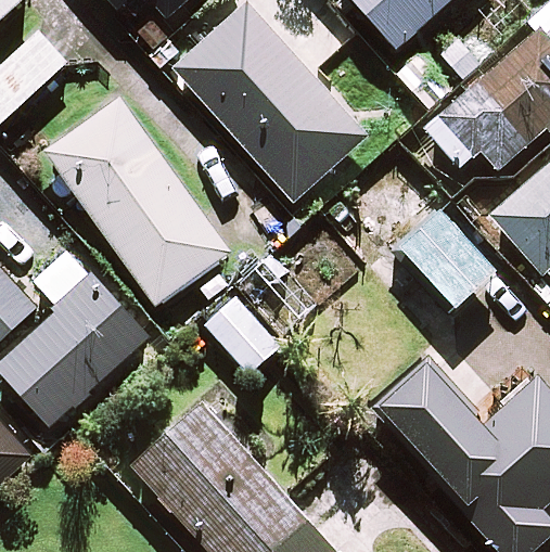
[(0,21),(23,0),(0,0),(0,21)]
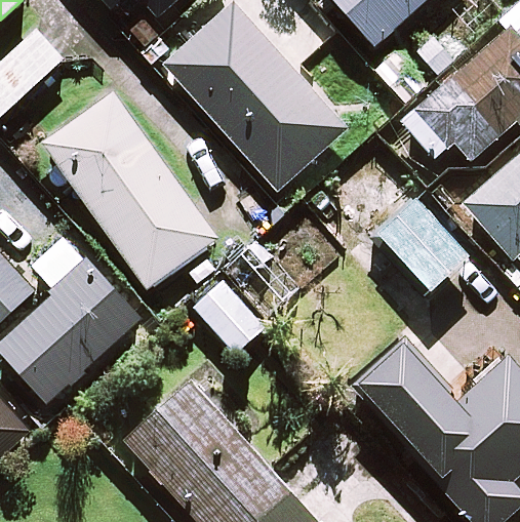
[(104,0),(112,8),(121,0),(142,0),(157,17),(177,0),(104,0)]
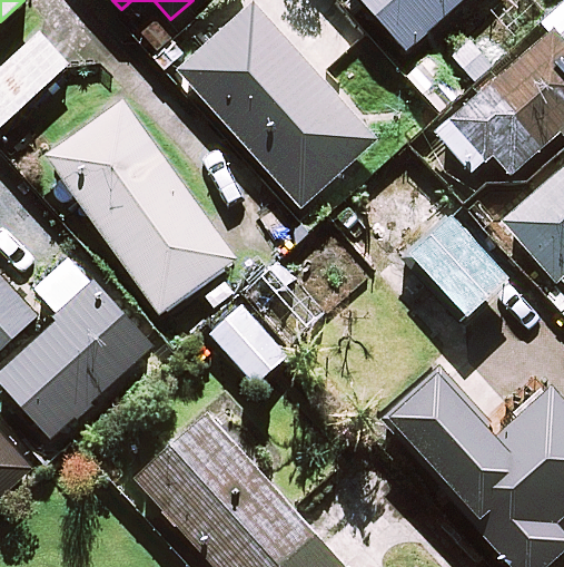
[(359,0),(405,51),(462,0),(359,0)]
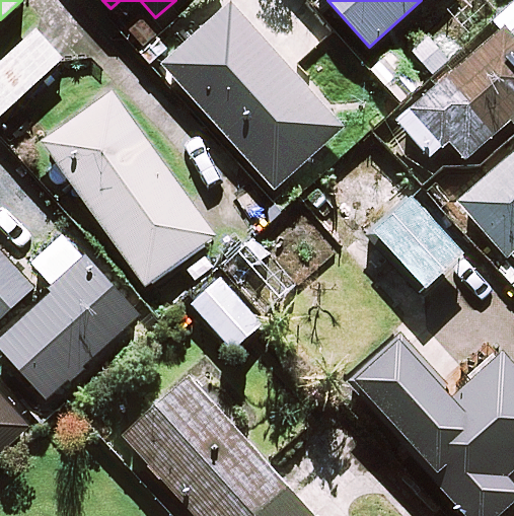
[(341,128),(226,3),(159,64),(274,189),(341,128)]
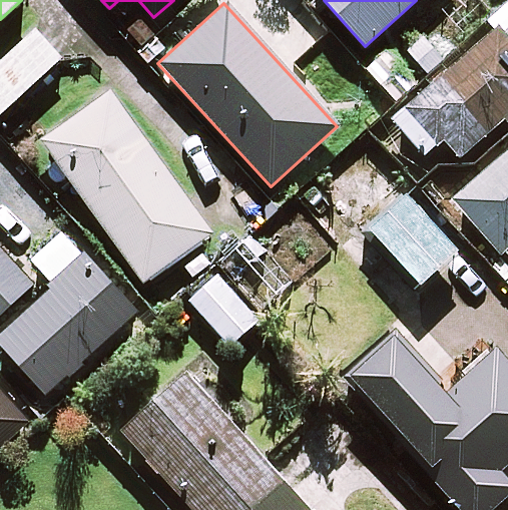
[(507,19),(391,118),(422,156),(442,139),(458,157),(507,115),(507,19)]
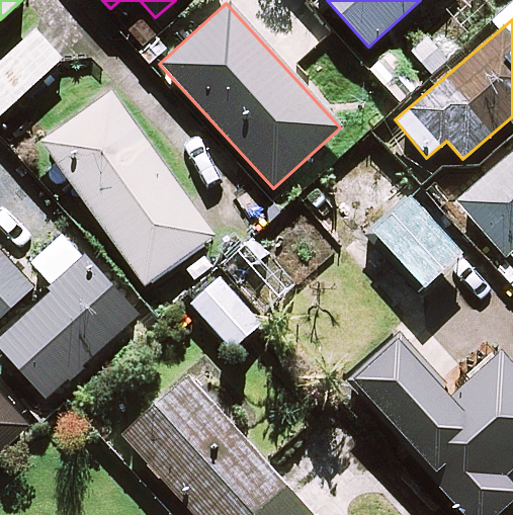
[(60,61),(34,31),(0,62),(0,113),(60,61)]
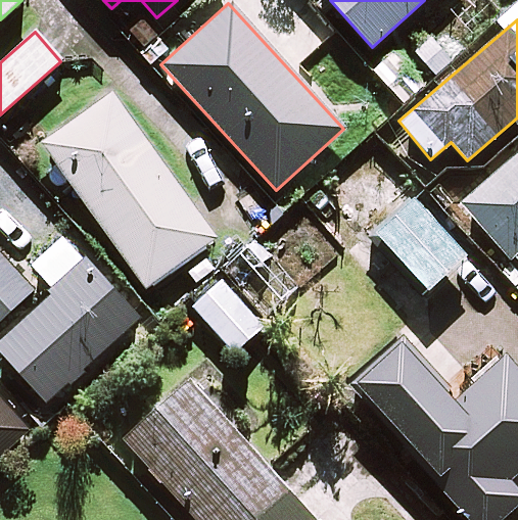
[(214,238),(111,95),(43,144),(145,287),(214,238)]
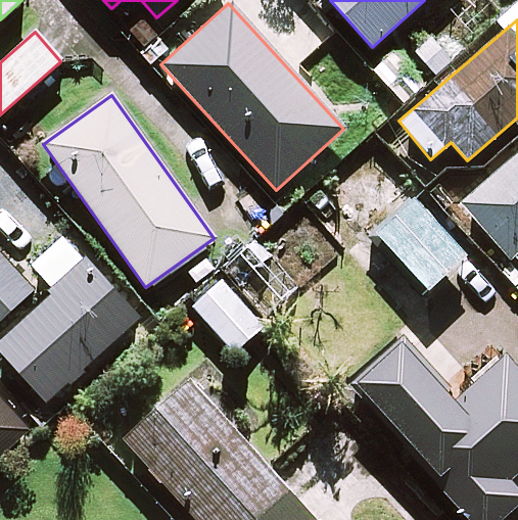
[(517,151),(463,199),(517,262),(517,151)]
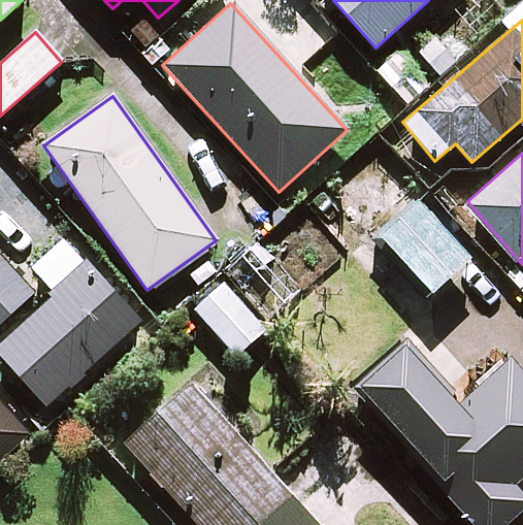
[(471,258),(412,195),(373,232),(433,294),(471,258)]
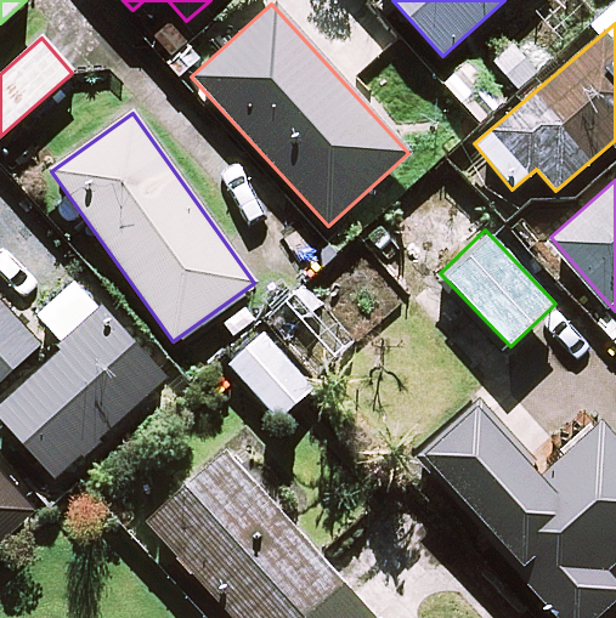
[(167,375),(77,279),(38,316),(66,345),(0,408),(0,418),(57,478),(167,375)]
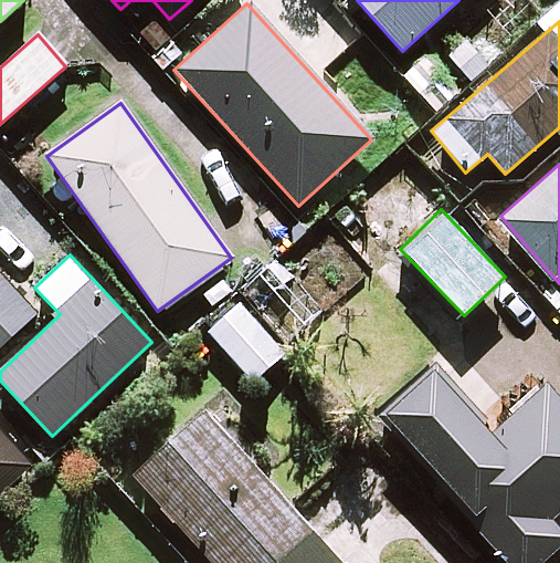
[(315,311),(273,263),(244,288),(287,336),(315,311)]
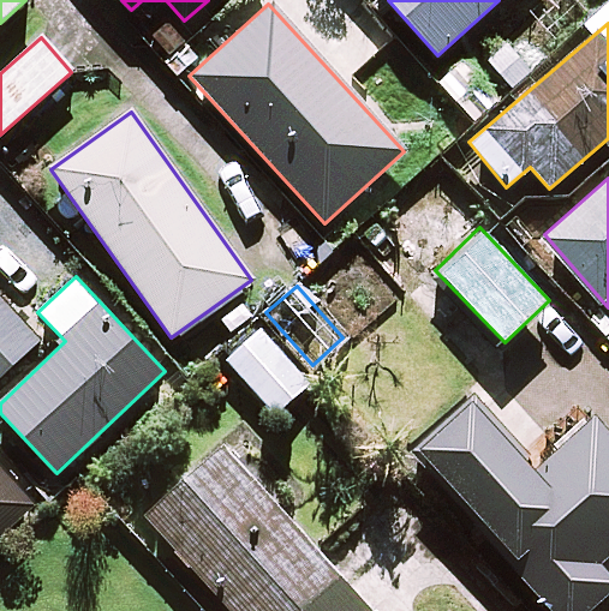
[(0,375),(37,340),(0,300),(0,375)]
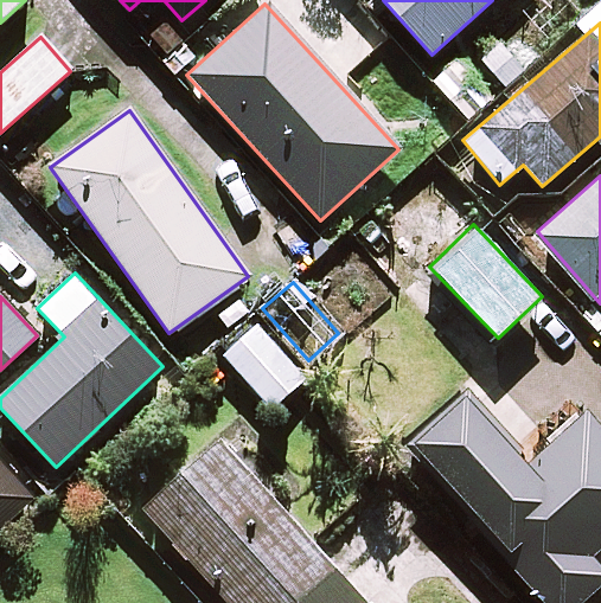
[(305,379),(256,326),(223,354),(270,409),(305,379)]
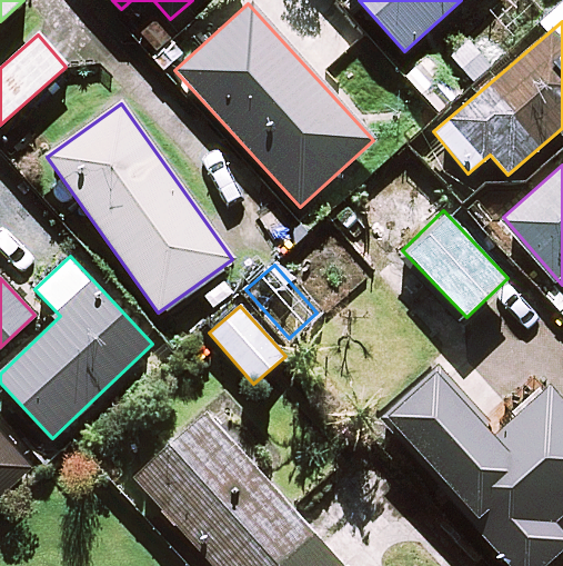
[(493,434),(438,366),(382,410),(509,565),(543,565),(562,549),(562,534),(552,520),(562,512),(562,400),(552,386),(493,434)]
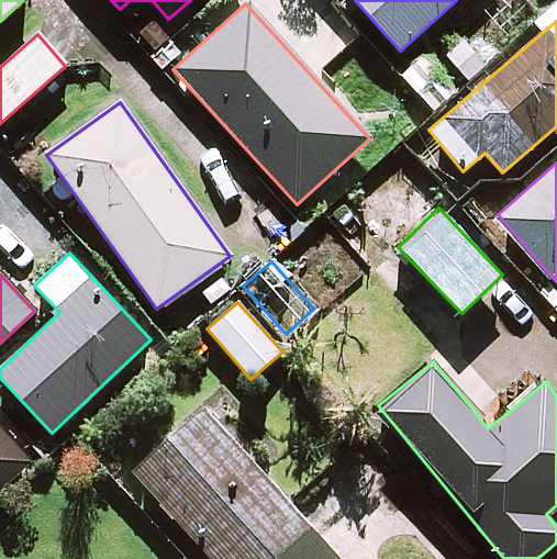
[(334,558),(202,409),(133,470),(211,558),(334,558)]
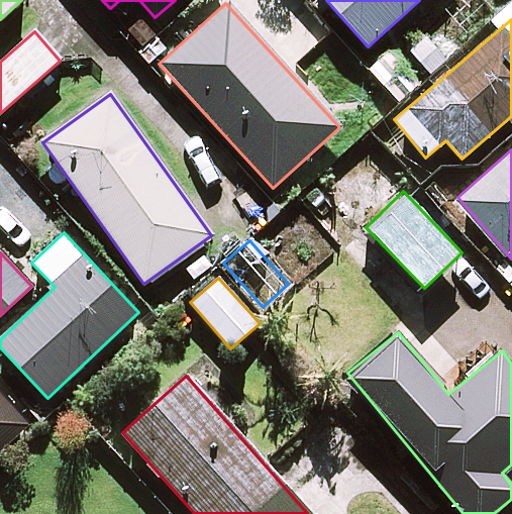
[(0,449),(28,424),(0,393),(0,449)]
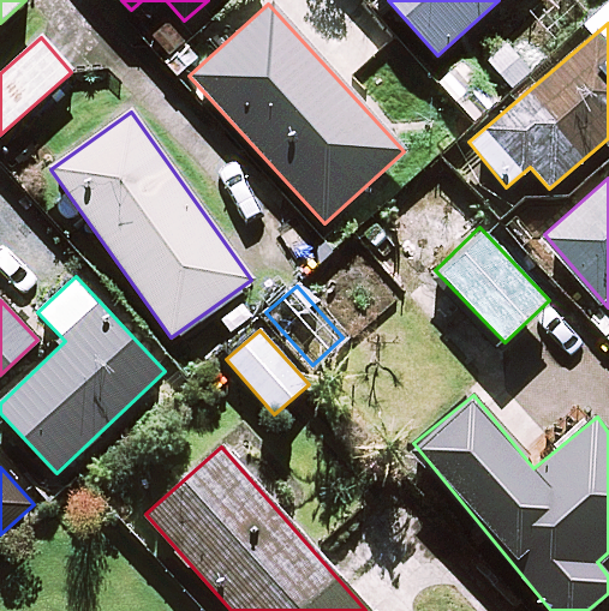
All buildings are outlined.
